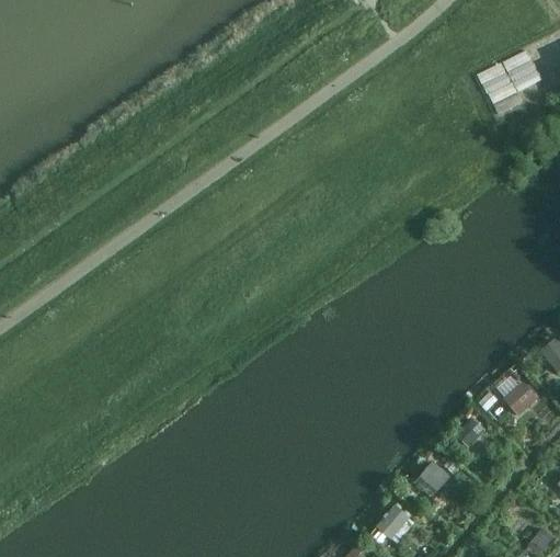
[(538,351),(556,373),(559,368),(559,345),(555,339),(538,351)]
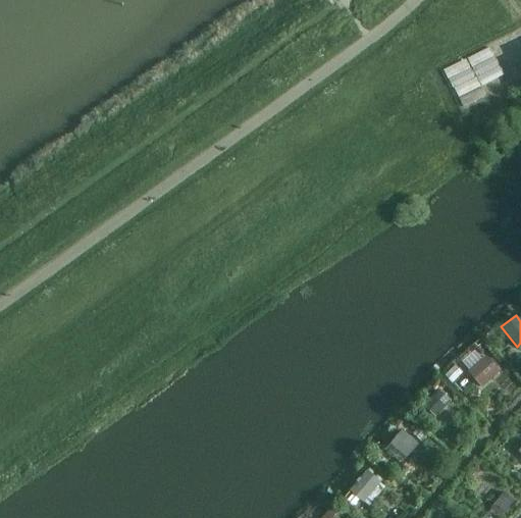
[(477,347),(467,355),(479,370),(490,361),(477,347)]
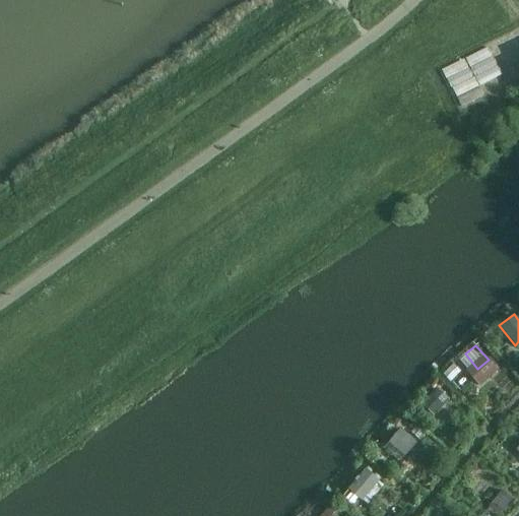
[(438,405),(446,397),(449,394),(441,386),(430,398),(438,405)]
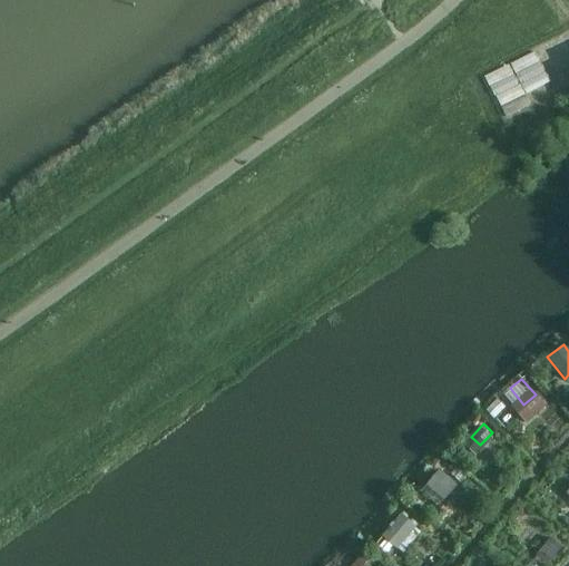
[(425,484),(443,499),(458,482),(440,467),(425,484)]
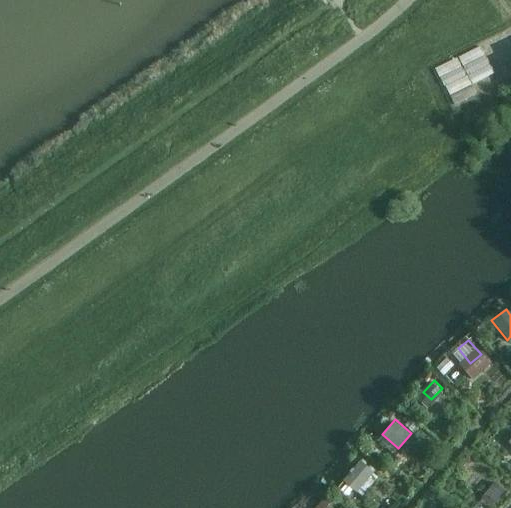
[(343,479),(357,491),(374,471),(359,459),(343,479)]
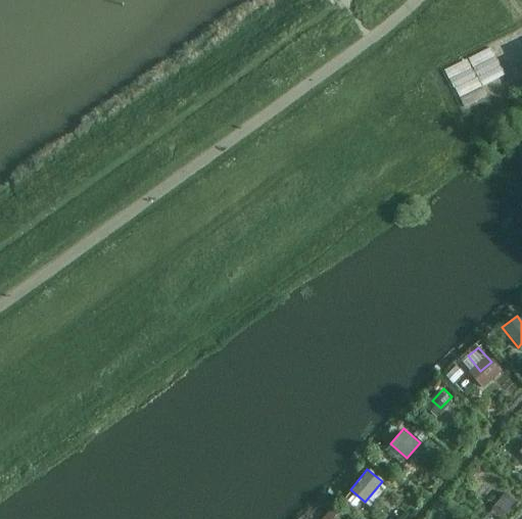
[(495,503),(508,513),(518,501),(507,490),(495,503)]
